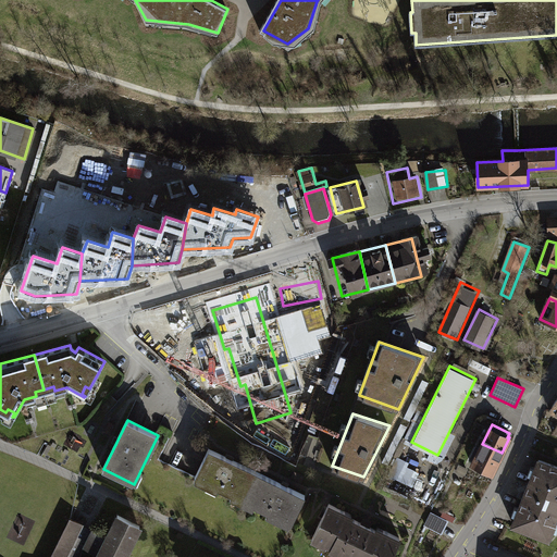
[(502,453),(482,444),(480,448),(477,447),(472,457),(474,459),(471,466),(492,474),(502,453)]
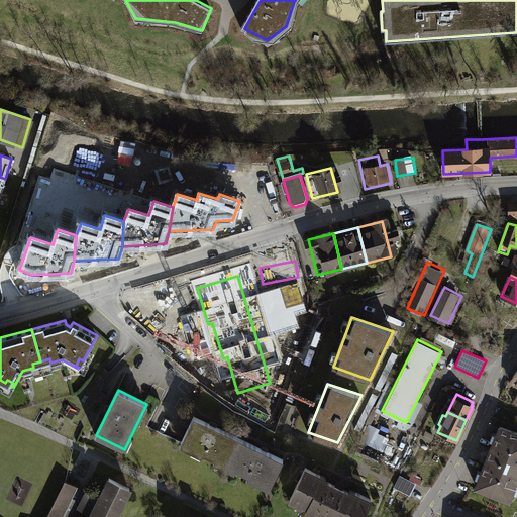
[(239,435),(194,414),(180,444),(225,466),(239,435)]
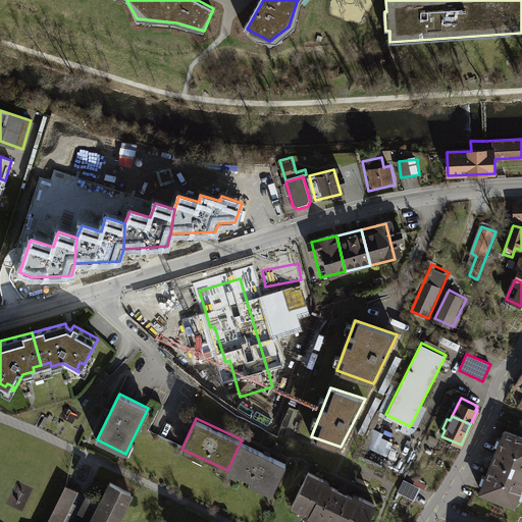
[(521,481),(521,436),(505,430),(480,491),(513,505),(521,481)]
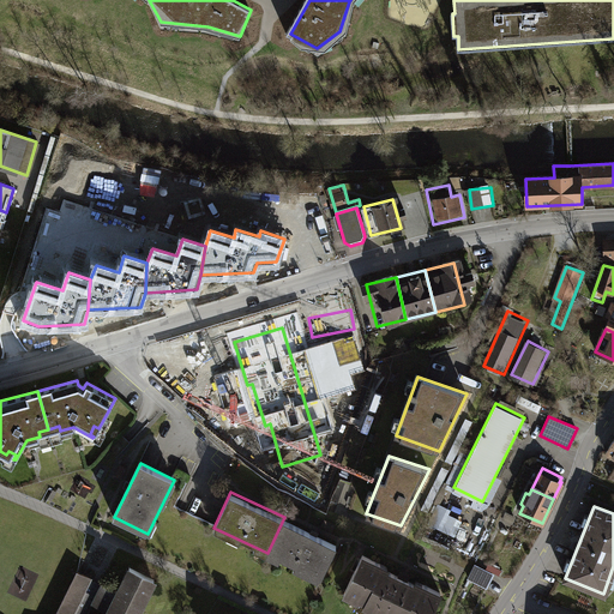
[(455,536),(462,521),(443,511),(434,527),(455,536)]
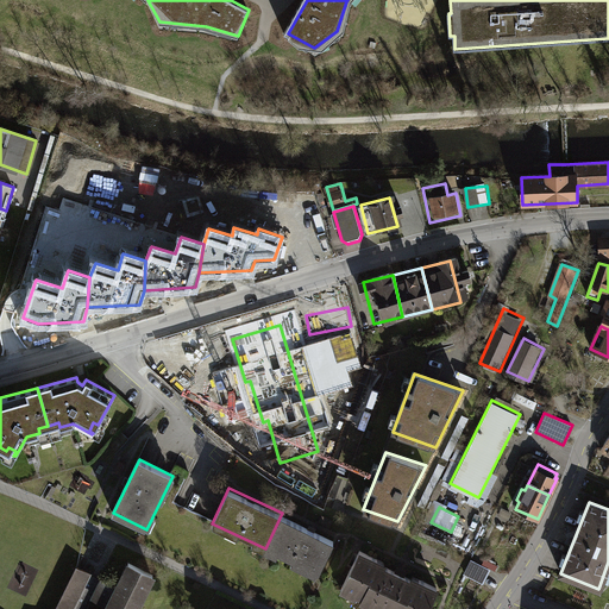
[(282,513),(265,548),(316,573),(333,538),(282,513)]
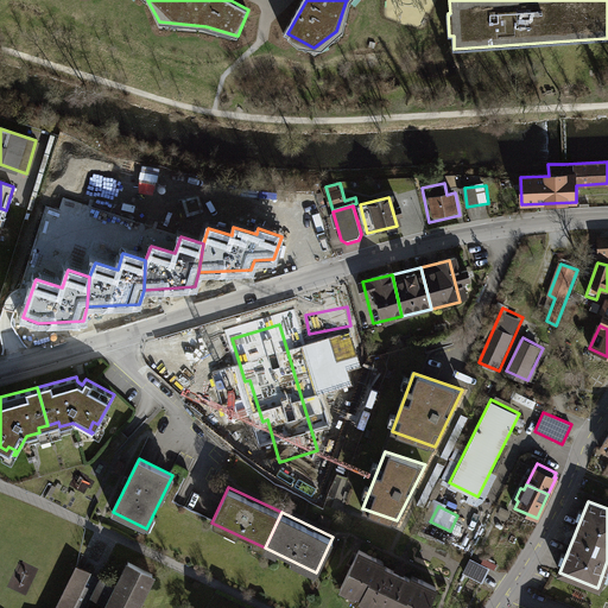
[(426,607),(439,583),(359,545),(339,588),(380,607),(426,607)]
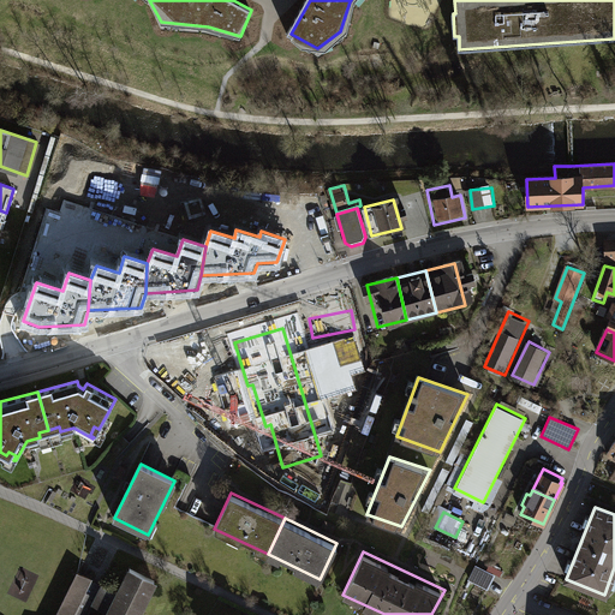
[(493,590),(500,573),(478,562),(471,580),(493,590)]
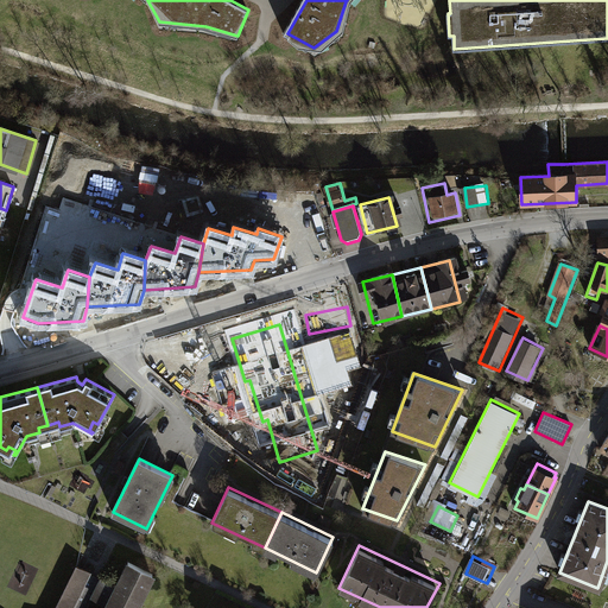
[(76,568),(63,601),(150,599),(159,577),(128,564),(119,586),(76,568)]
